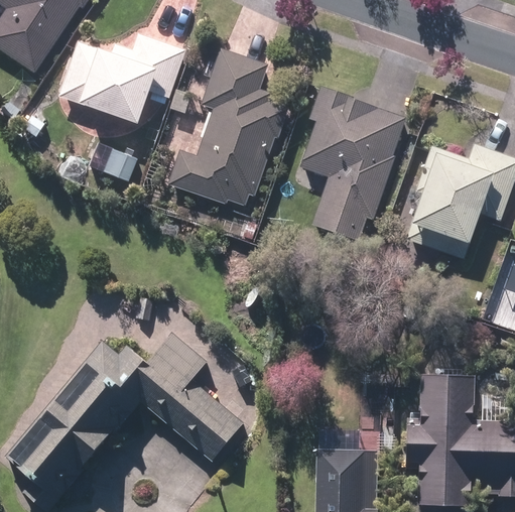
[(0,0),(0,7),(2,9),(0,12),(0,50),(34,74),(80,5),(83,7),(87,0),(0,0)]
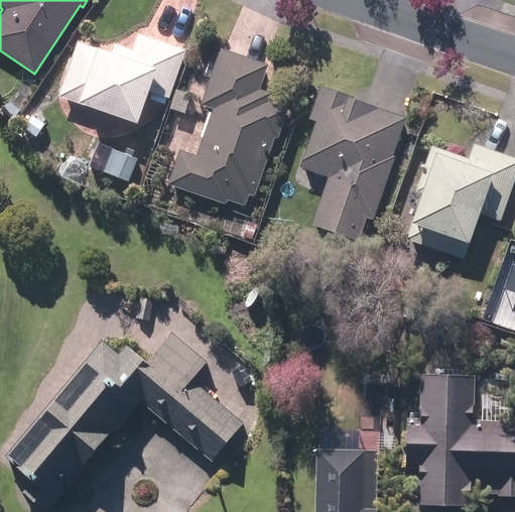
[(133,48),(115,41),(111,51),(77,40),(56,98),(137,125),(149,90),(168,97),(185,47),(139,31),(133,48)]
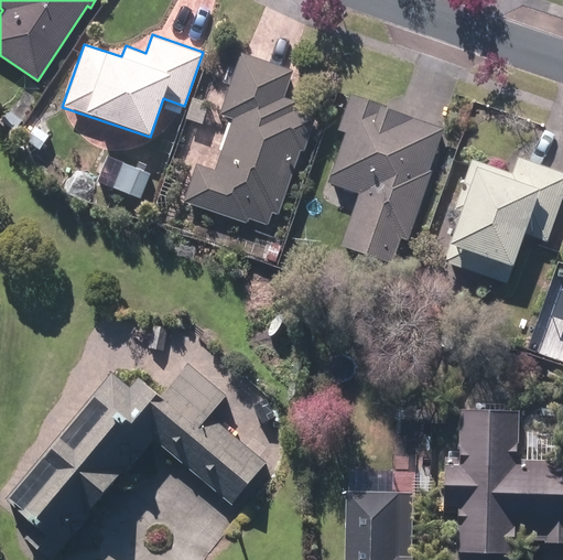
[(294,68),(241,51),(219,115),(233,119),(216,170),(197,163),(184,201),(245,222),(247,217),(272,226),(277,213),(281,214),(317,106),(309,103),(285,95),(294,68)]
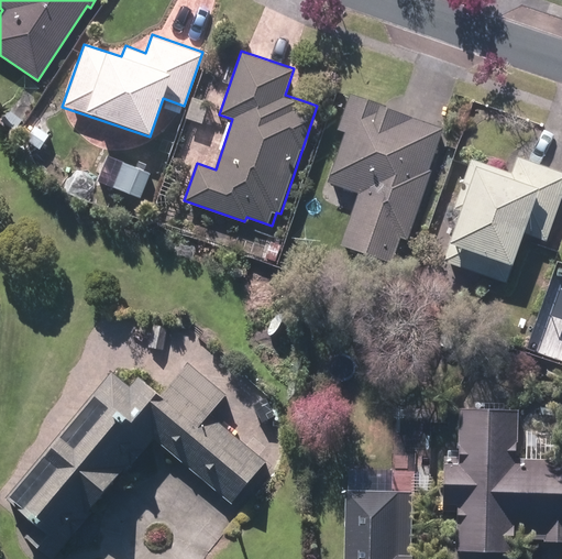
[(342,131),(326,181),(355,190),(338,244),(390,262),(399,237),(405,239),(443,127),(437,124),(394,110),(348,94),(335,128),(342,131)]
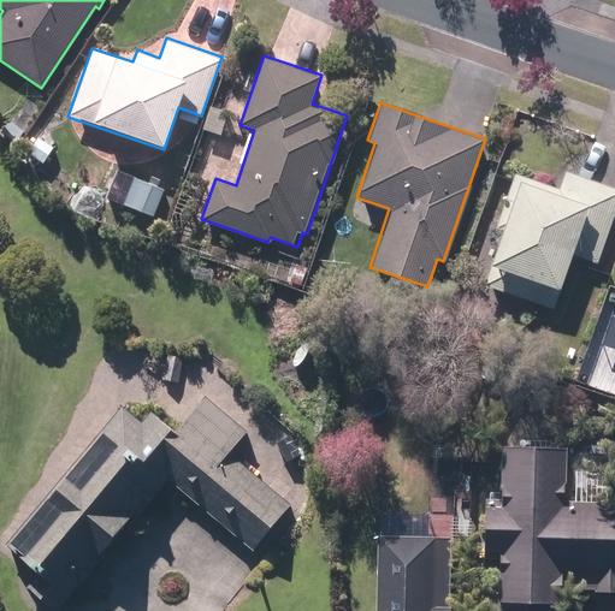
[(614,187),(561,170),(555,188),(513,175),(496,227),(501,229),(482,285),(554,309),(573,254),(597,262),(614,206),(614,187)]
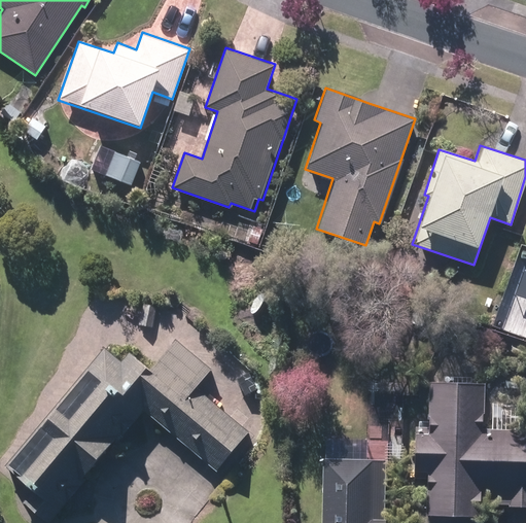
[(31,500),(57,522),(150,409),(221,468),(253,430),(203,388),(219,370),(185,341),(161,372),(137,352),(129,360),(112,348),(14,465),(42,487),(31,500)]
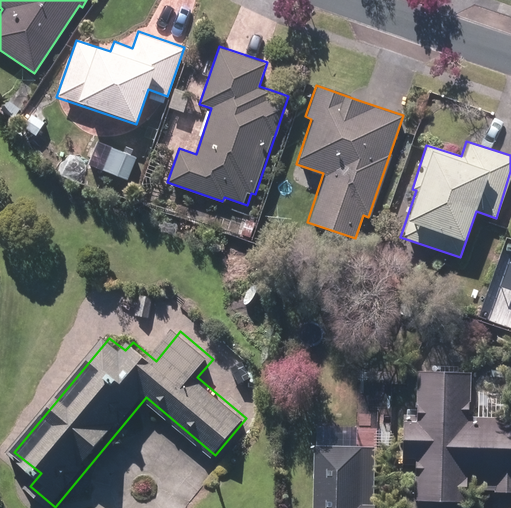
[(425,501),(475,503),(476,485),(510,486),(510,392),(480,391),(481,375),(464,374),(464,364),(436,363),(435,373),(430,373),(429,416),(412,415),(410,462),(427,463),(425,501)]
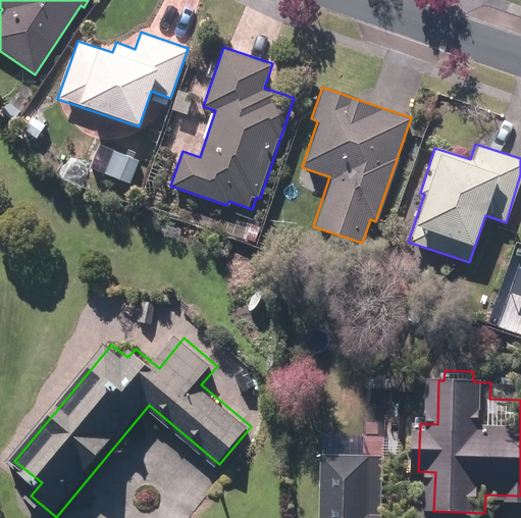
[(380,517),(383,451),(317,449),(314,517),(380,517)]
